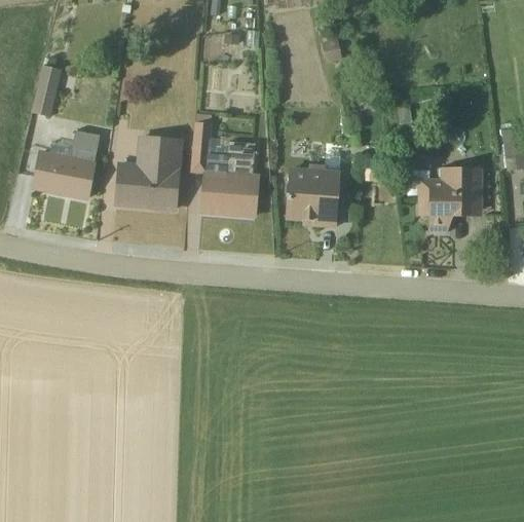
[(62,69),(44,65),(33,111),(50,115),(62,69)]
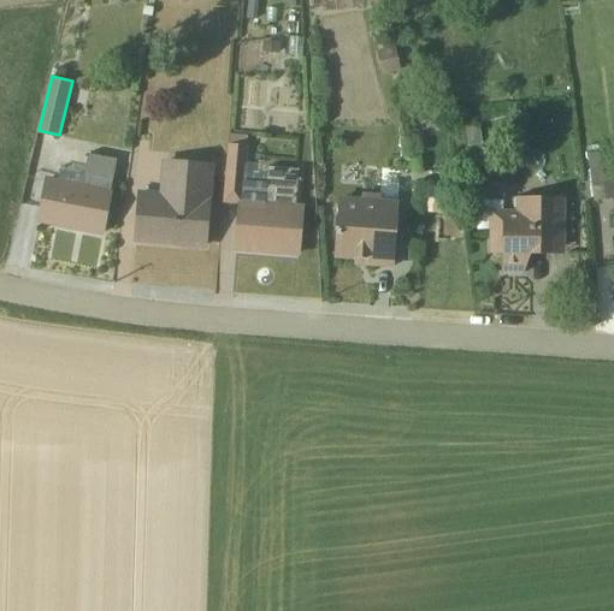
[(265,249),(299,251),(299,250),(302,202),(301,202),(296,201),(300,167),(299,167),(266,164),(266,161),(247,159),(249,134),(248,132),(230,131),(223,201),(224,201),(238,202),(235,245),(264,249),(265,249)]
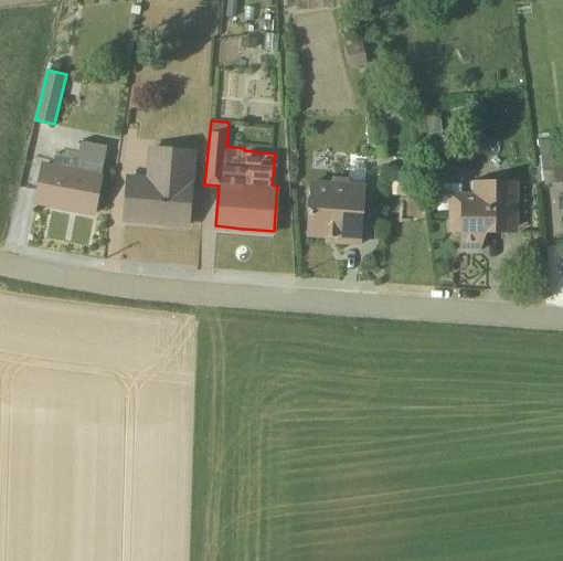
[(562,159),(560,137),(539,139),(544,183),(562,180),(562,159)]
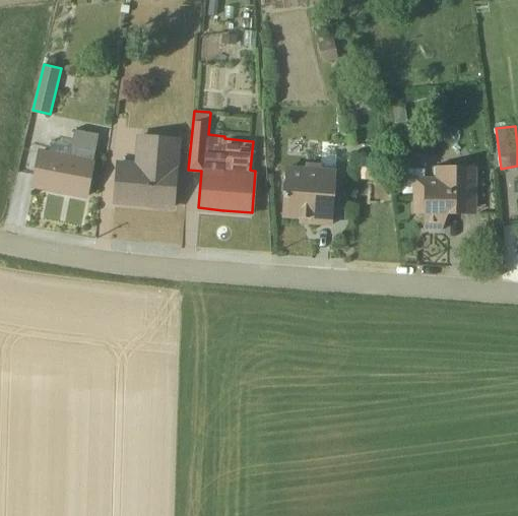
[(34,184),(86,194),(99,133),(74,129),(72,143),(51,139),(49,149),(40,147),(34,184)]
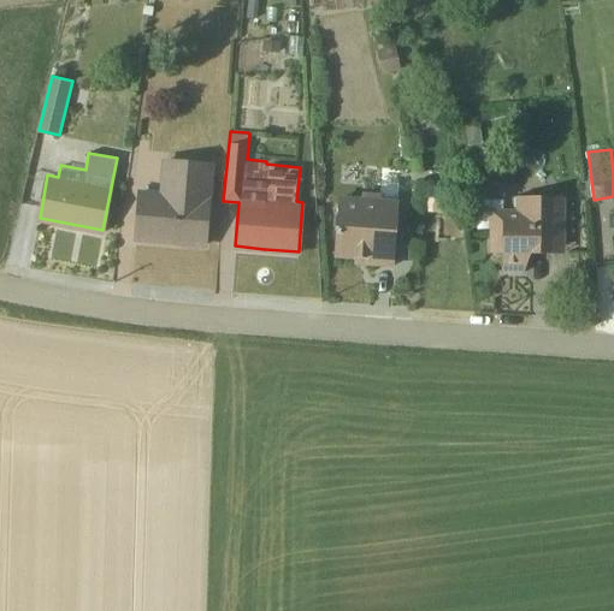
[(140,189),(136,237),(205,243),(212,161),(163,158),(159,189),(140,189)]
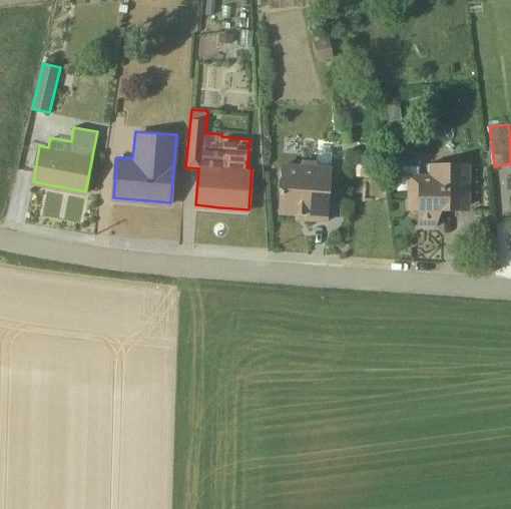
[(390,138),(392,150),(405,149),(404,137),(390,138)]
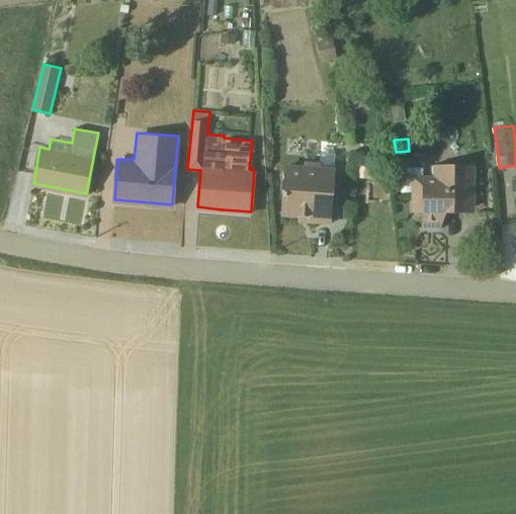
[(282,213),(298,215),(298,220),(330,222),(335,153),(320,152),(319,161),(304,161),(303,165),(285,165),(282,213)]
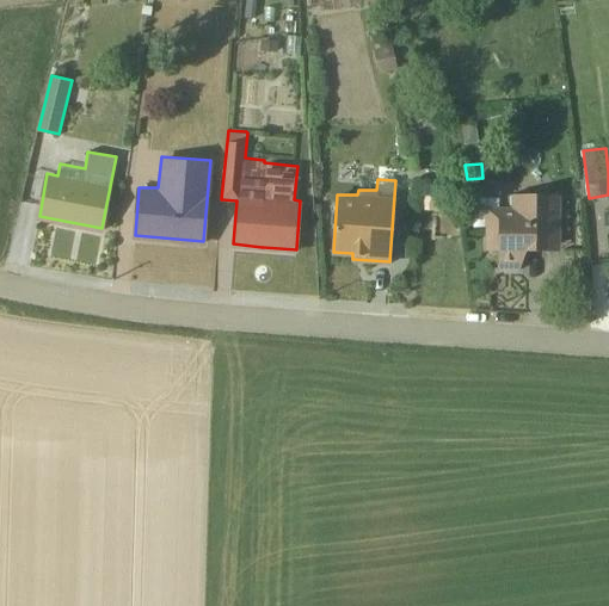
[(419,209),(446,210),(447,197),(420,195),(419,209)]
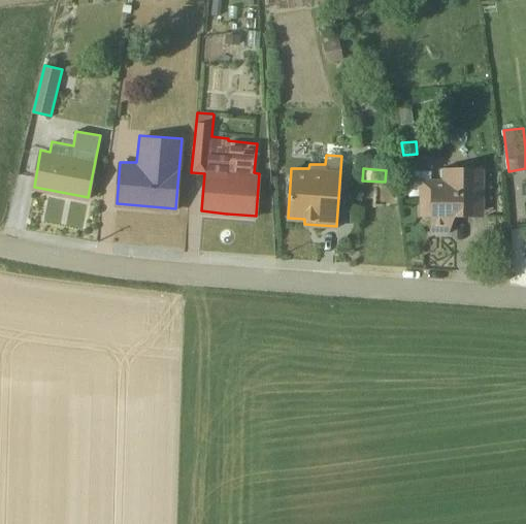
[(408,170),(408,195),(419,195),(419,216),(430,217),(430,232),(448,232),(449,216),(483,216),(483,168),(439,168),(439,179),(431,179),(431,170),(408,170)]
